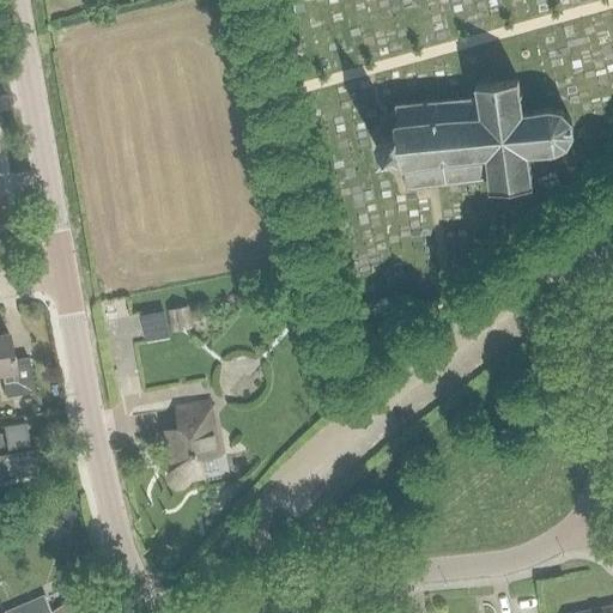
[(530,186),(528,155),(548,152),(564,146),(571,135),(572,119),(560,109),(546,109),(522,111),(519,79),(477,84),(478,96),(395,104),(398,123),(395,125),(396,135),(380,137),(382,158),(398,157),(399,170),(404,170),(405,188),(487,180),(489,190),(530,186)]
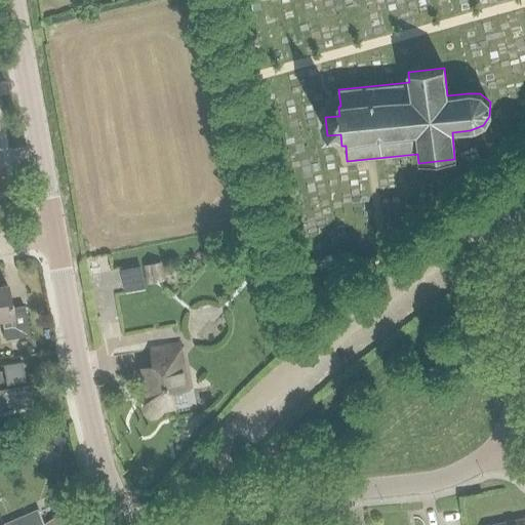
[(164,282),(161,263),(144,266),(147,285),(164,282)]
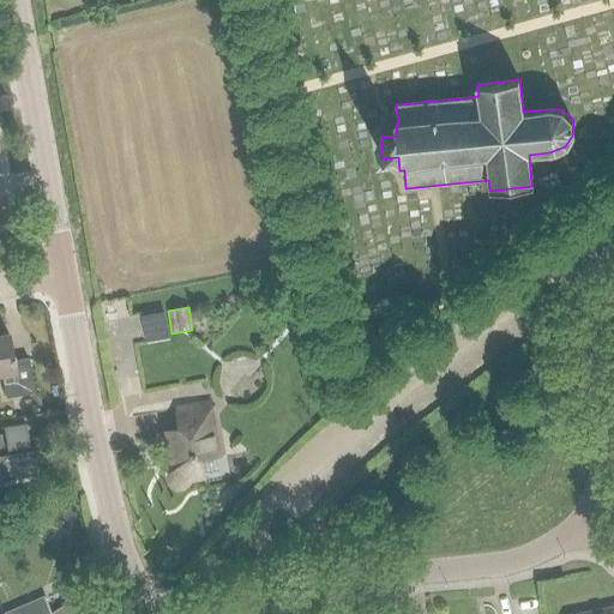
[(166,312),(142,317),(146,344),(170,339),(166,312)]
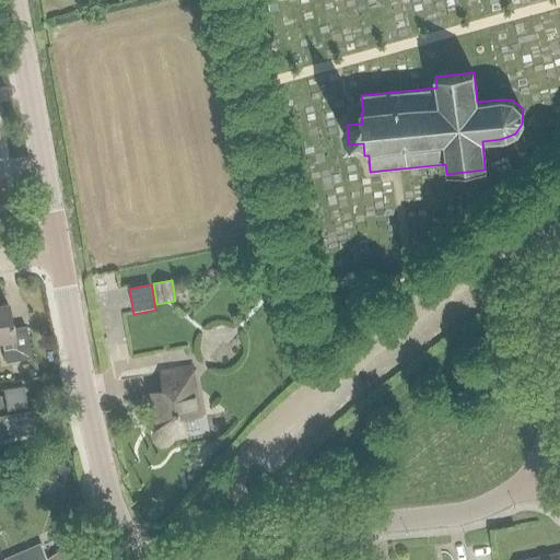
[(7,305),(0,306),(0,342),(2,342),(6,363),(31,359),(25,327),(11,330),(7,305)]
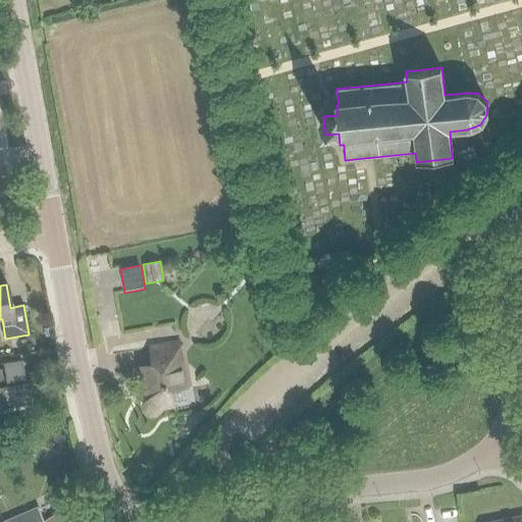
[(187,387),(178,343),(150,348),(153,366),(140,368),(146,401),(144,404),(145,411),(151,414),(155,414),(160,408),(174,406),(171,390),(187,387)]
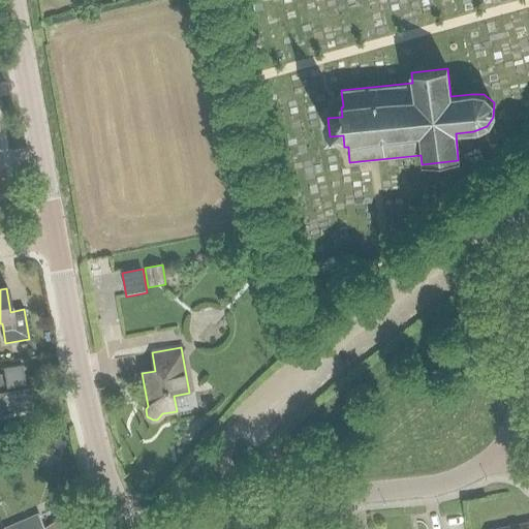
[(2,375),(5,387),(24,384),(21,366),(2,369),(3,375),(2,375)]
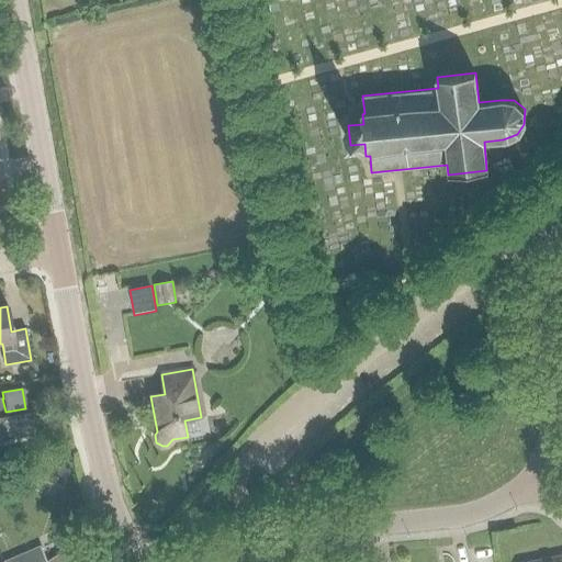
[(36,412),(0,417),(0,425),(2,440),(36,435),(38,445),(40,445),(38,435),(35,414),(36,414),(36,412)]
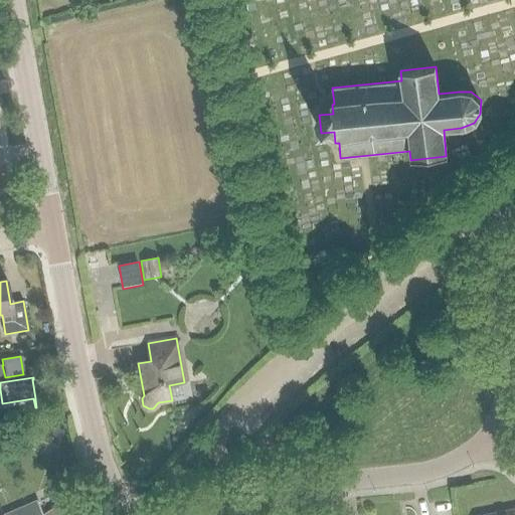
[(3,514),(75,514),(75,513),(74,514),(65,500),(44,513),(38,499),(3,514)]
